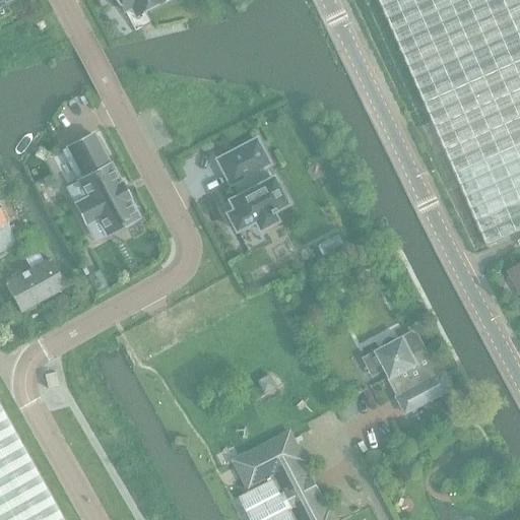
[(114,0),(123,12),(142,2),(146,10),(163,2),(160,0),(114,0)]
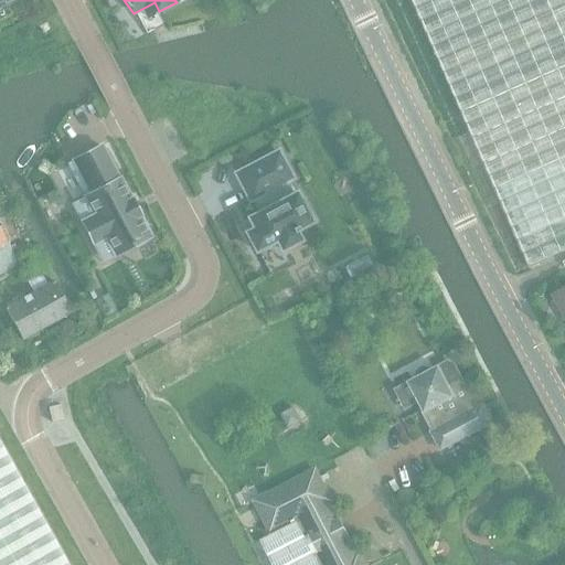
[(564,0),(413,0),(529,268),(564,253),(564,0)]
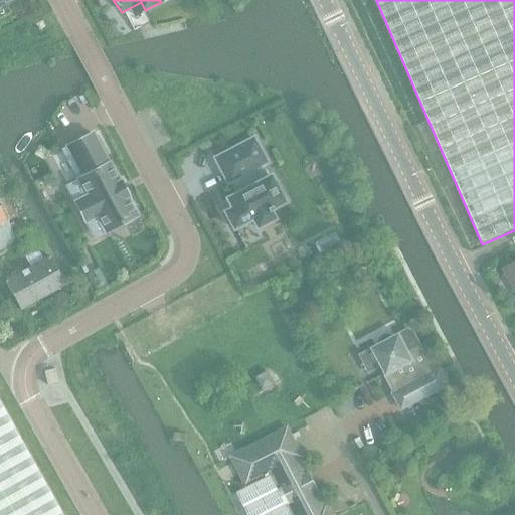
[(102,213),(111,230),(137,217),(127,197),(120,182),(119,183),(109,163),(108,164),(92,134),(66,147),(82,177),(65,186),(84,222),(102,213)]
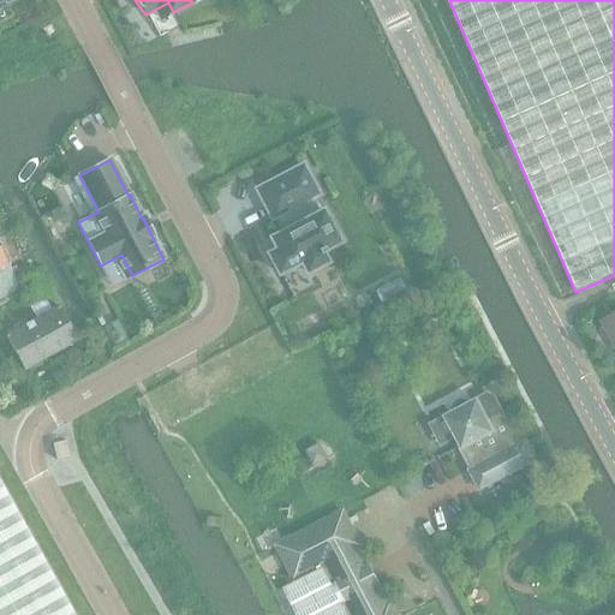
[(306,165),(261,187),(275,216),(278,215),(285,230),(273,236),(274,238),(275,238),(279,244),(278,245),(279,248),(270,251),(280,270),(303,260),(309,270),(328,261),(323,251),(326,250),(326,248),(340,240),(324,209),(322,210),(315,196),(321,193),(306,165)]
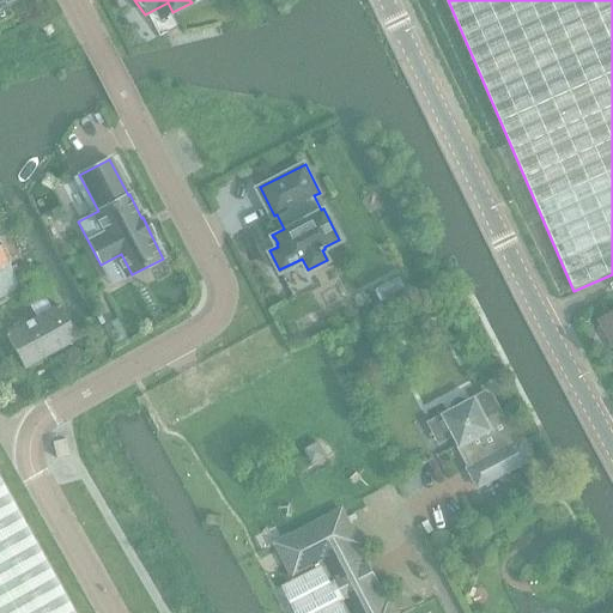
[(0,249),(0,299),(20,289),(7,265),(7,263),(0,249)]
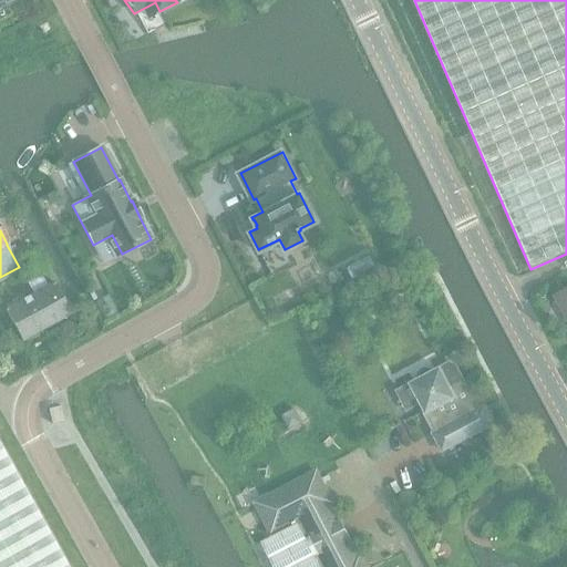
[(20,342),(70,316),(53,284),(45,288),(40,278),(28,285),(33,295),(23,300),(21,297),(14,299),(17,303),(3,310),(20,342)]
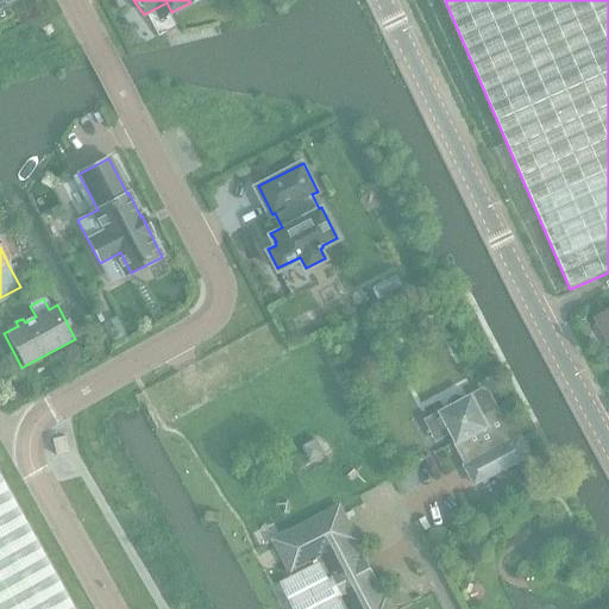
[(608,312),(595,320),(608,345),(608,312)]
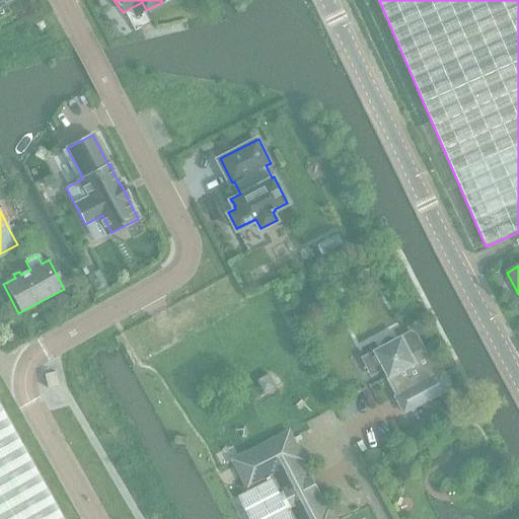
[(376,352),(362,359),(372,377),(385,369),(390,378),(393,377),(402,394),(397,397),(405,413),(452,388),(443,372),(439,374),(436,368),(436,369),(427,354),(417,335),(412,332),(402,338),(376,352)]
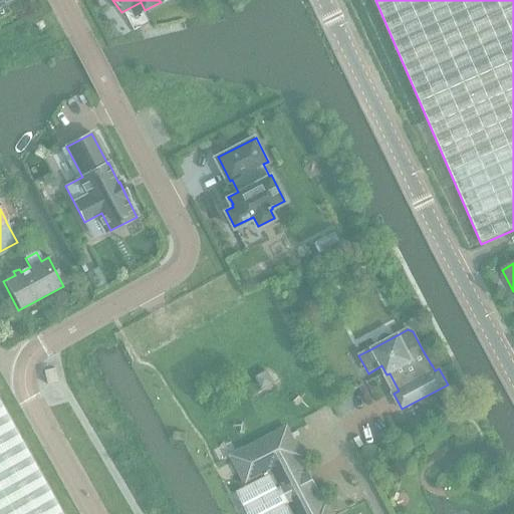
[(54,368),(44,371),(47,384),(58,382),(54,368)]
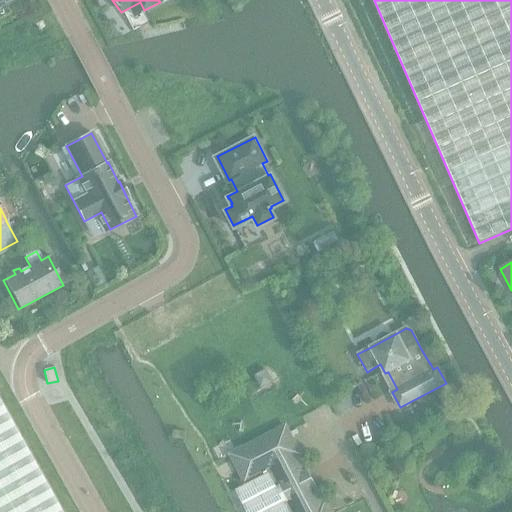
[(435,390),(446,411),(457,405),(446,384),(435,390)]
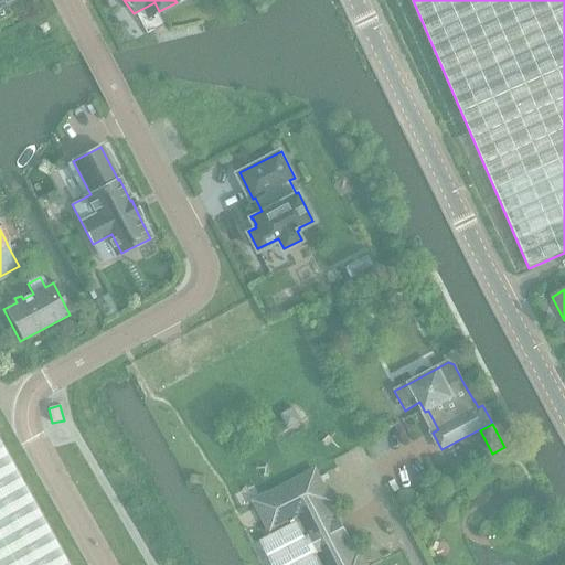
[(0,564),(65,564),(2,451),(0,446),(0,564)]
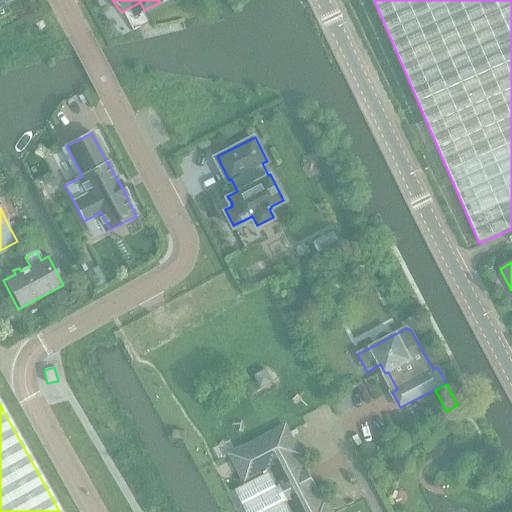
[(231,454),(245,482),(245,481),(247,484),(235,489),(246,511),(329,511),(325,502),(322,504),(314,487),(316,486),(308,470),(306,472),(297,455),(299,454),(285,427),(231,454)]
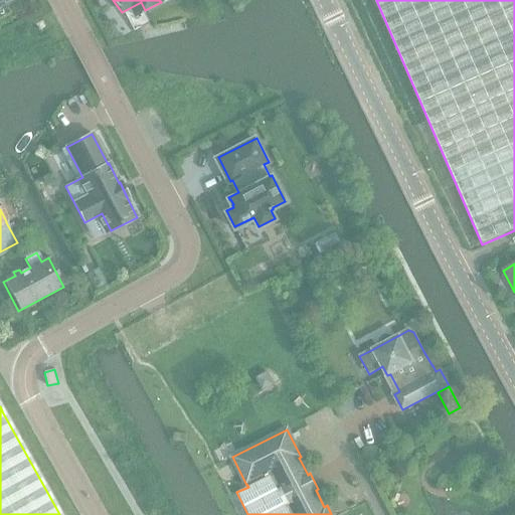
All buildings are outlined.
